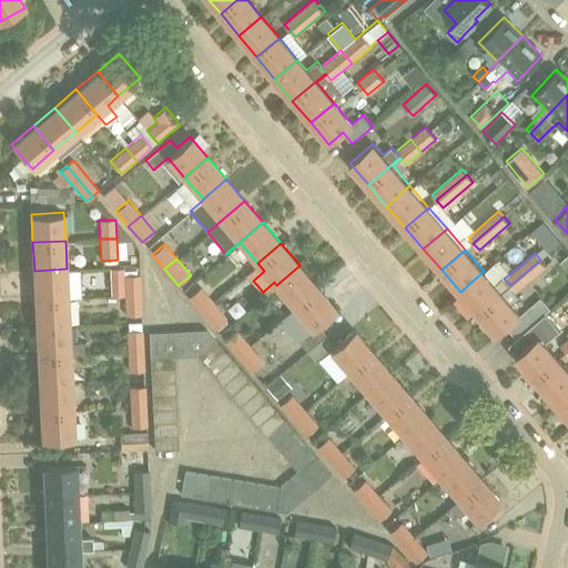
[(540,260),(510,285),(516,292),(546,266),(540,260)]
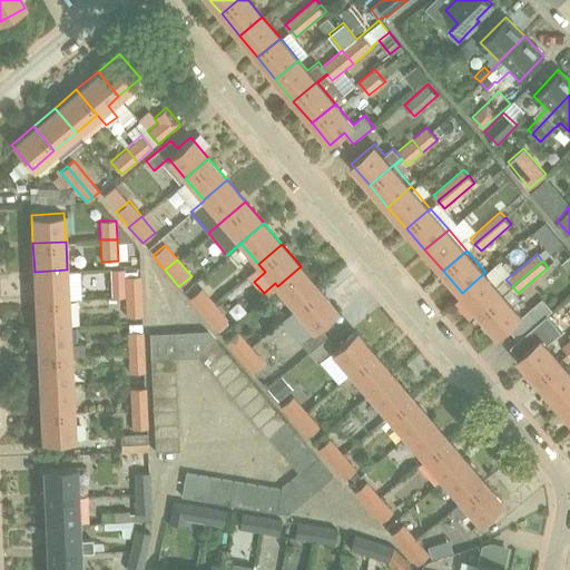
[(301,266),(277,286),(295,307),(318,287),(301,266)]
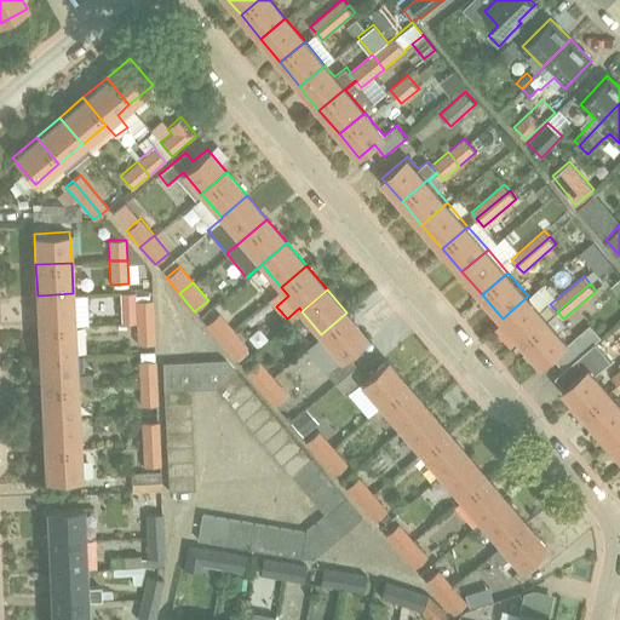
[(73,293),(38,296),(39,326),(74,325),(73,293)]
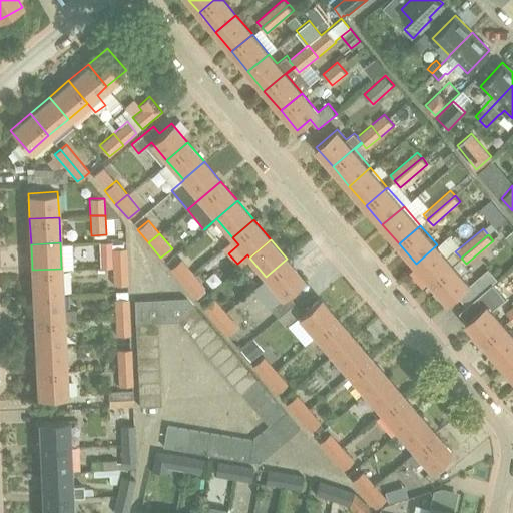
[(437,244),(416,264),(432,283),(453,265),(437,244)]
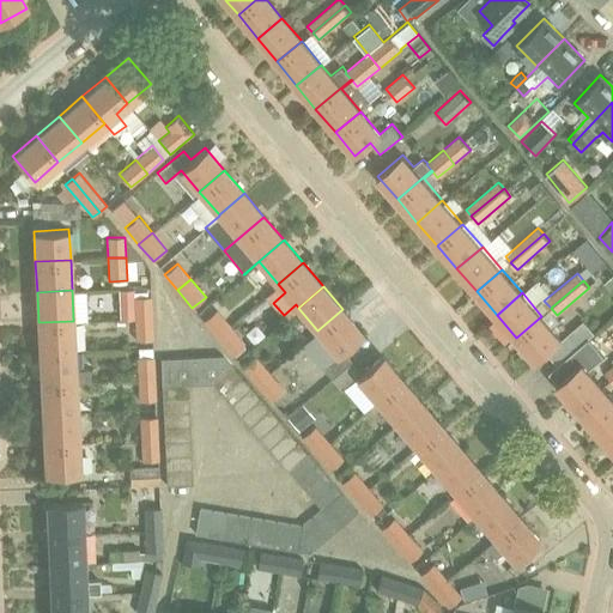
[(80,296),(82,315),(95,314),(95,296),(80,296)]
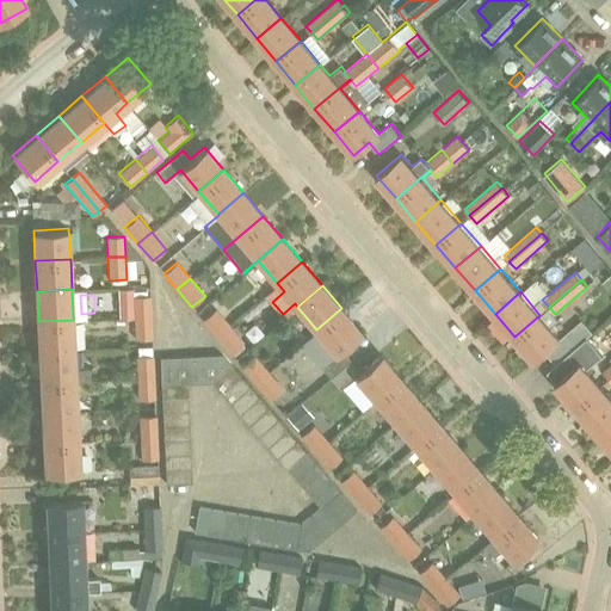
[(133,296),(134,316),(152,315),(152,295),(133,296)]
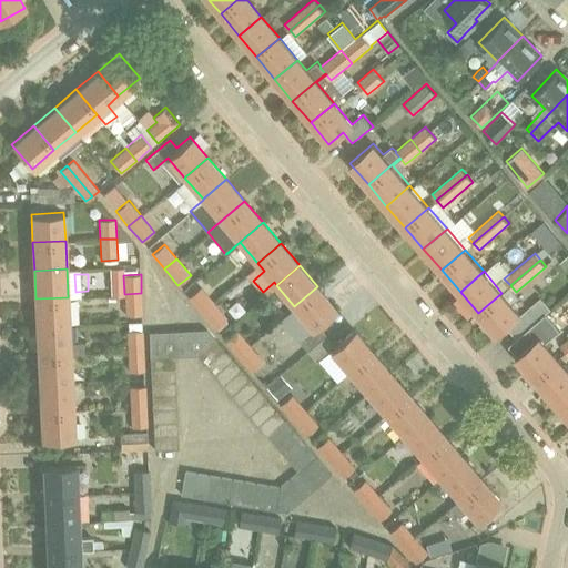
[(189,297),(201,312),(213,302),(201,286),(189,297)]
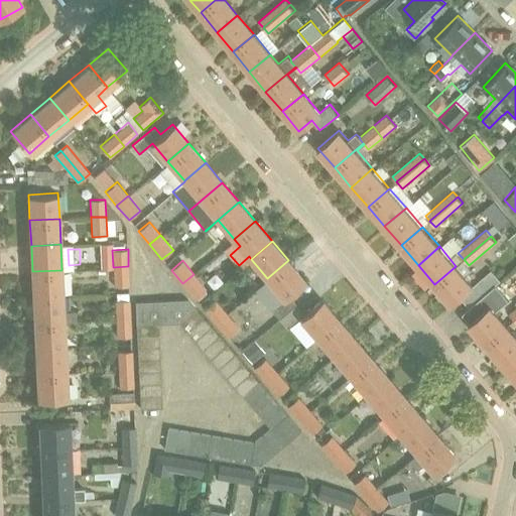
[(271,309),(279,318),(296,304),(287,294),(305,279),(288,260),(267,278),(254,290),(270,310),(271,309)]
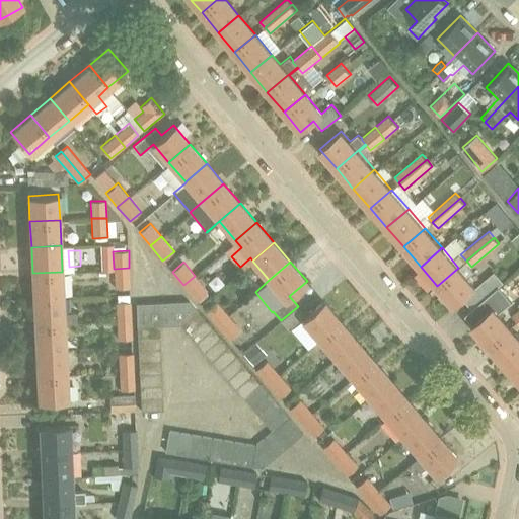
[(129,268),(114,269),(115,288),(130,287),(129,268)]
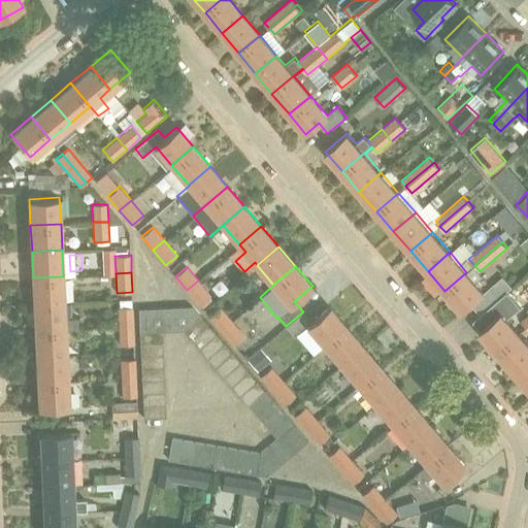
[(466,272),(444,291),(462,310),(484,292),(466,272)]
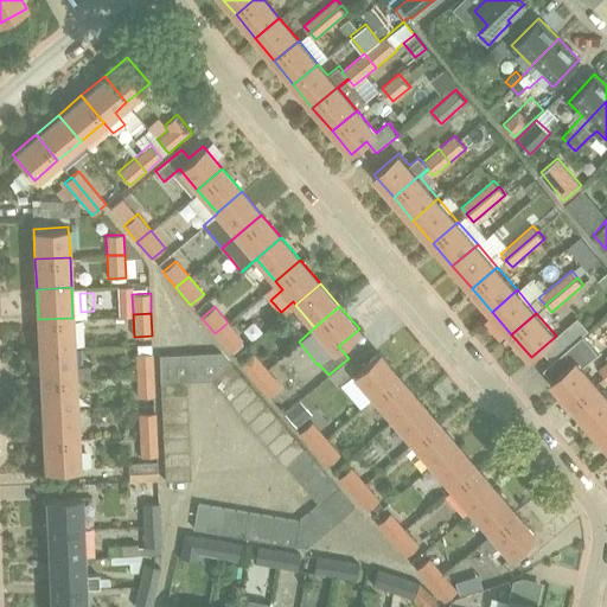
[(72,318),(38,319),(39,349),(74,347),(72,318)]
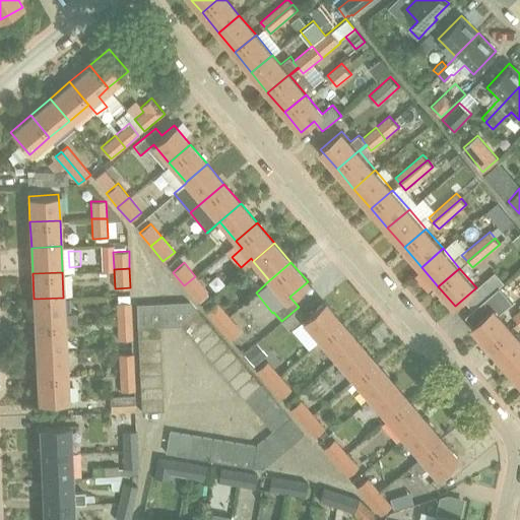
[(479,284),(489,296),(497,289),(500,286),(504,283),(495,272),(479,284)]
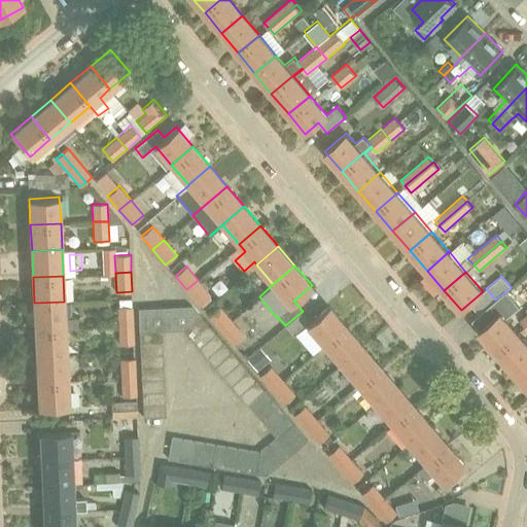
[(198,280),(186,289),(199,305),(211,294),(198,280)]
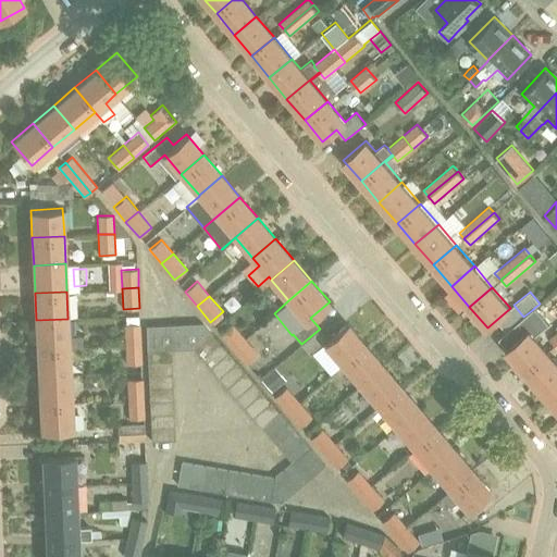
[(499,338),(507,348),(505,349),(523,370),(546,350),(534,336),(549,323),(535,307),(532,310),(523,317),(499,338)]
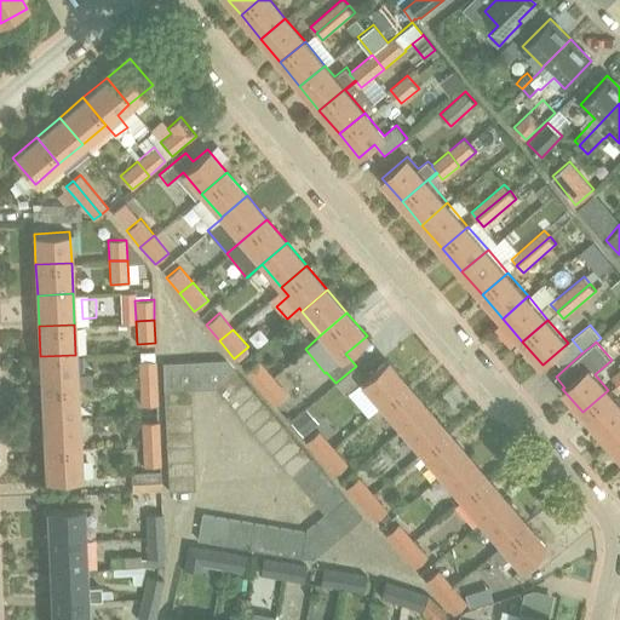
[(75,355),(40,356),(41,388),(76,385),(76,386),(91,385),(90,373),(76,373),(75,355)]
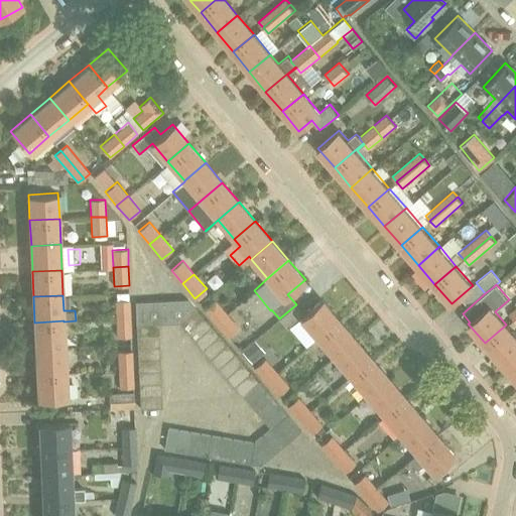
[(296,304),(279,318),(287,328),(300,317),(316,337),(339,318),(321,298),(304,313),(296,304)]
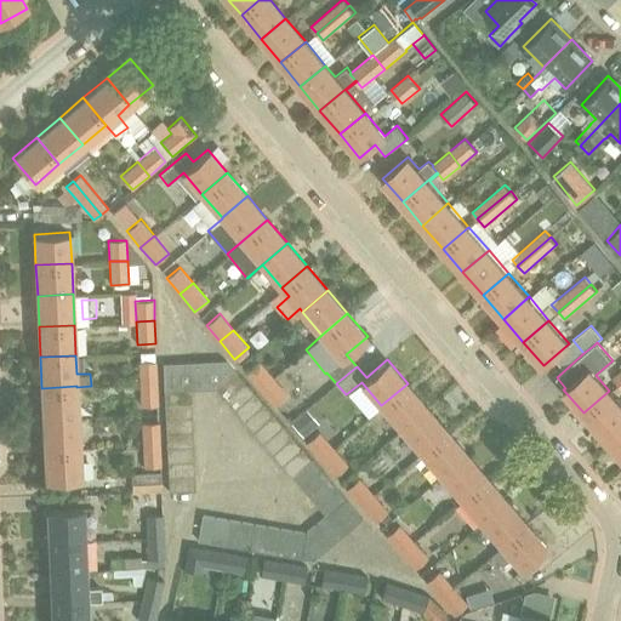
[(161,364),(164,391),(189,389),(215,388),(234,371),(224,360),(161,364)]
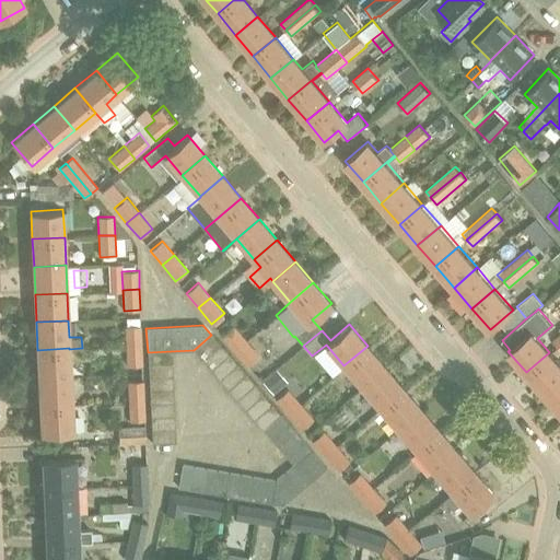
[(221,336),(234,351),(246,340),(233,325),(221,336)]
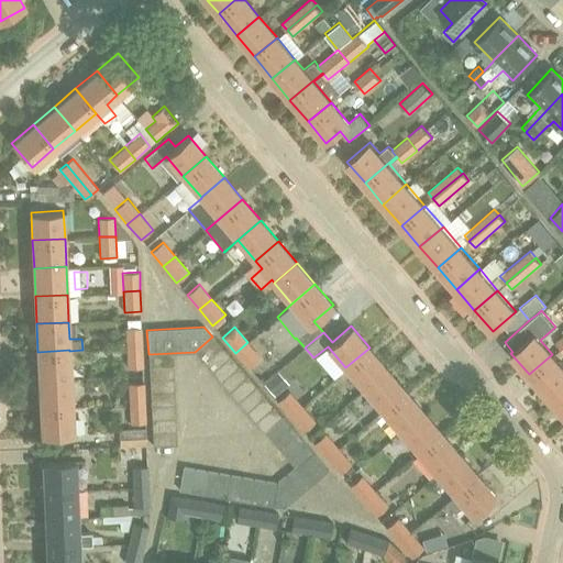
[(125,328),(127,348),(143,346),(142,328),(125,328)]
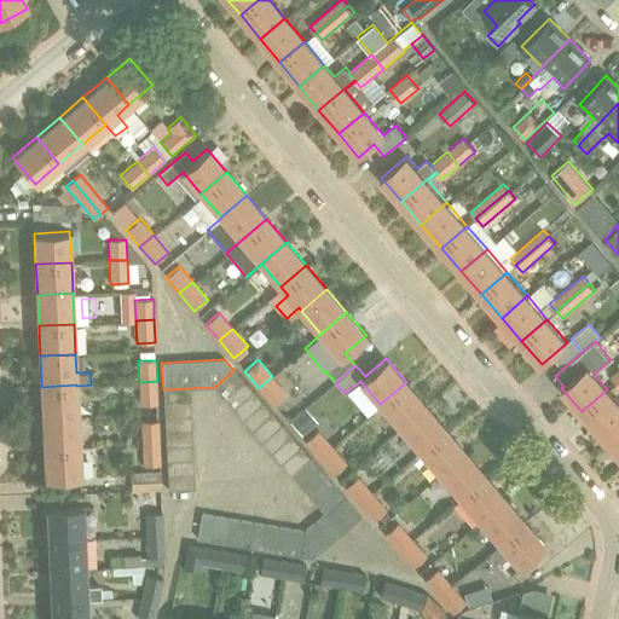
[(233,370),(214,387),(224,398),(243,381),(233,370)]
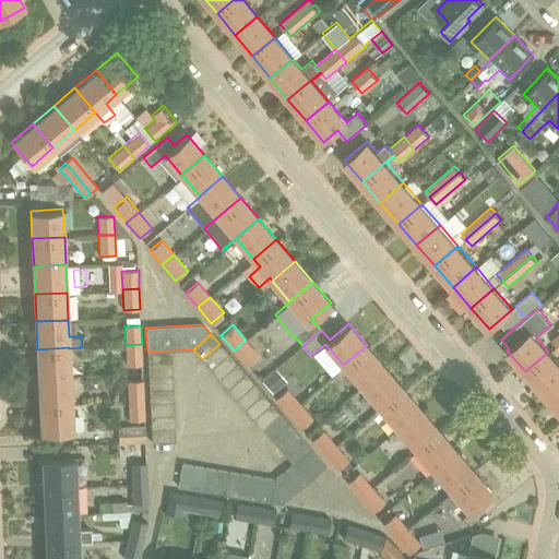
[(423,347),(440,358),(445,351),(428,339),(423,347)]
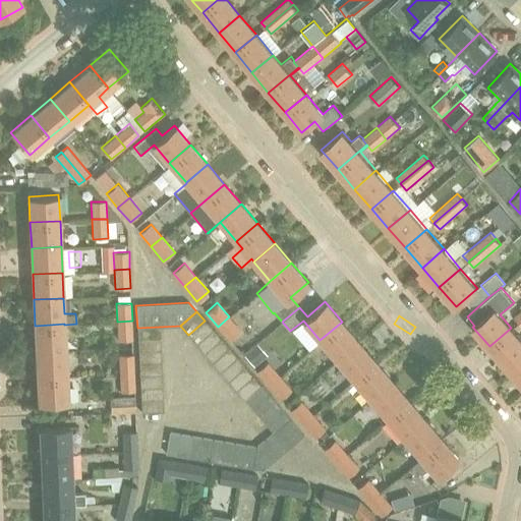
[(229,316),(218,327),(229,341),(241,331),(229,316)]
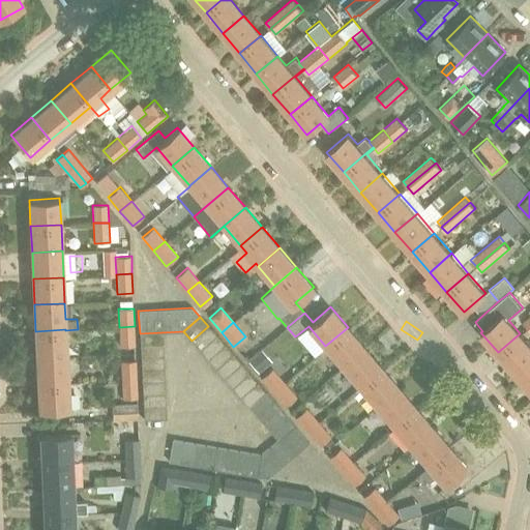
[(135,326),(119,327),(120,346),(136,346),(135,326)]
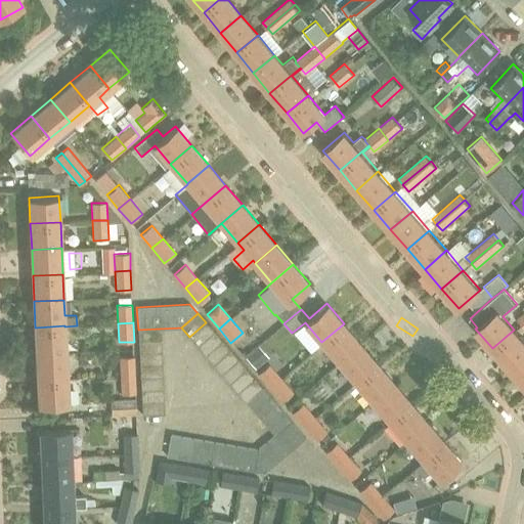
[(206,322),(189,337),(197,346),(214,332),(206,322)]
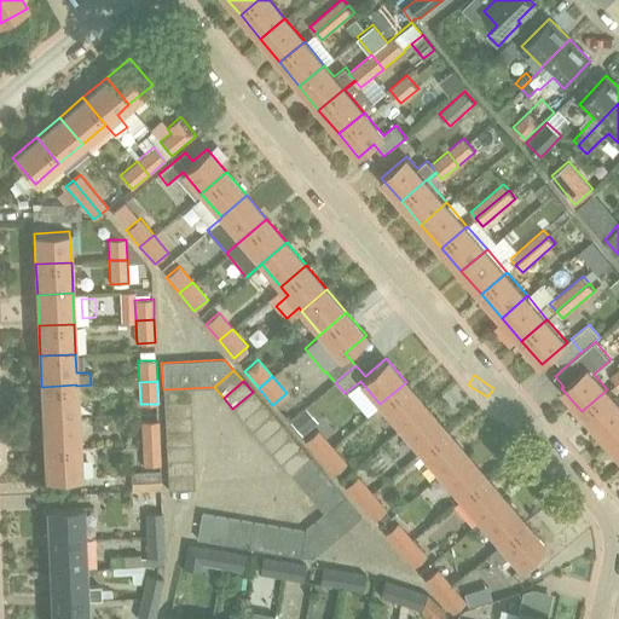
[(406,382),(380,404),(400,427),(426,405),(406,382)]
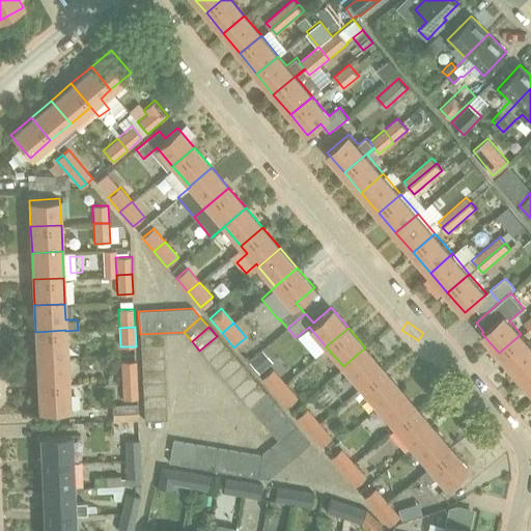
[(65,330),(35,332),(37,358),(67,357),(65,331),(65,330)]
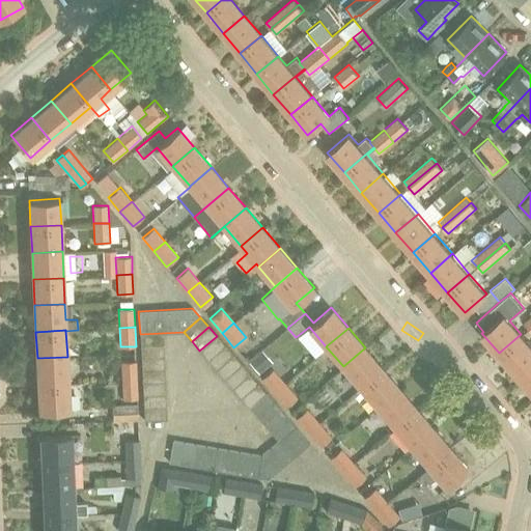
[(140,334),(140,346),(163,345),(162,333),(140,334)]
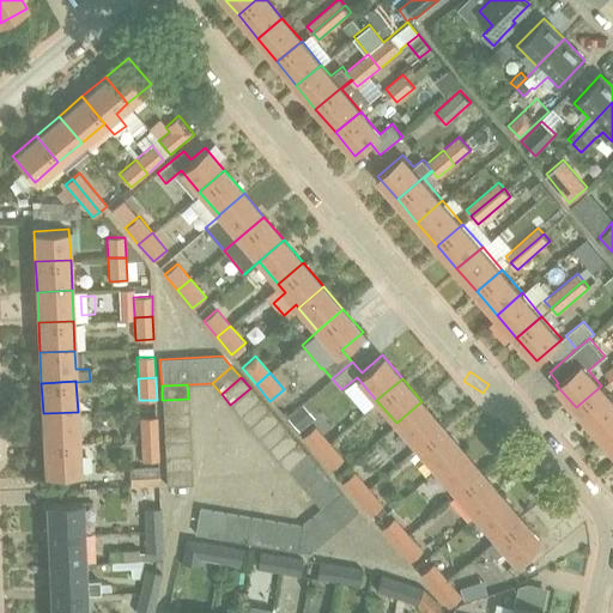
[(612,399),(601,386),(576,407),(596,430),(612,416),(612,399)]
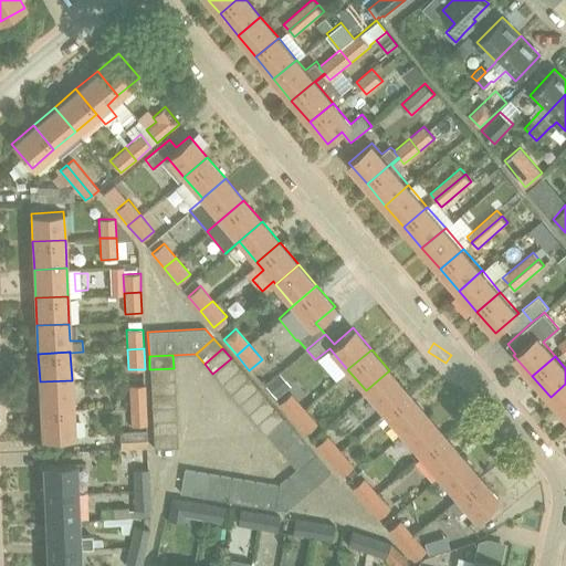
[(231,358),(212,374),(221,384),(240,368),(231,358)]
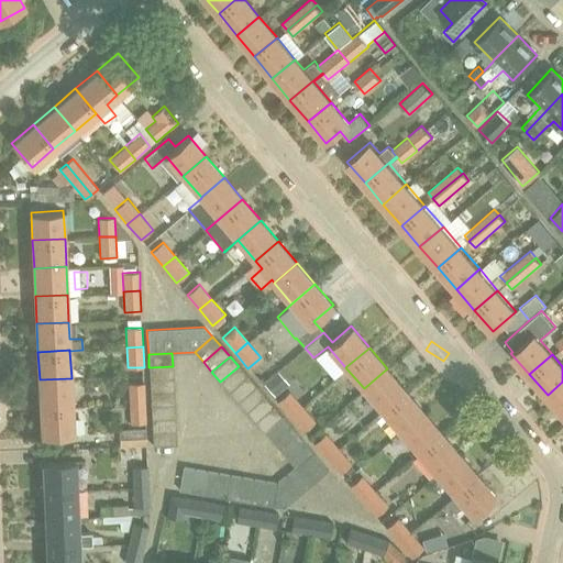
[(148,367),(150,381),(174,379),(173,366),(148,367)]
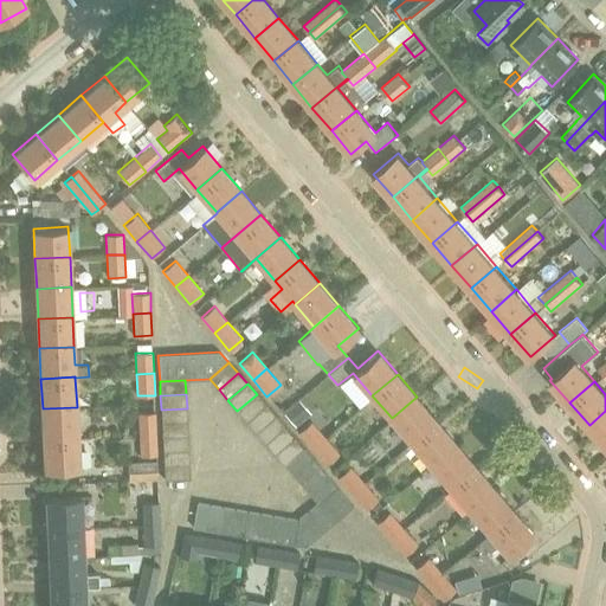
[(257,394),(237,411),(246,421),(266,405),(257,394)]
